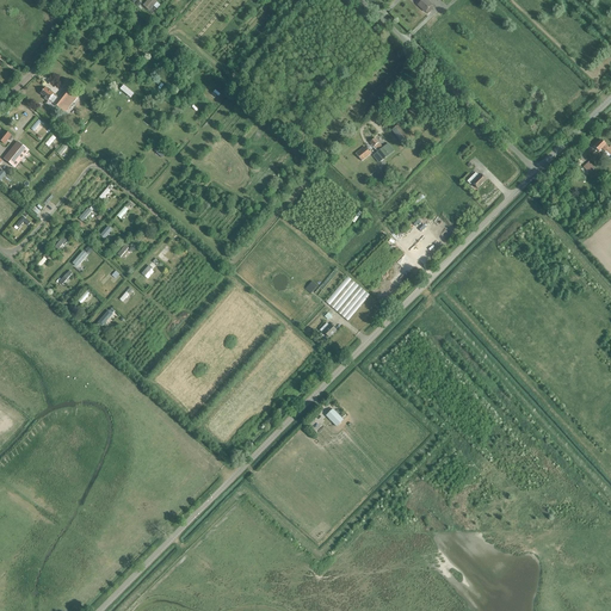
[(158,4),(154,0),(148,0),(142,7),(149,13),(158,4)]
